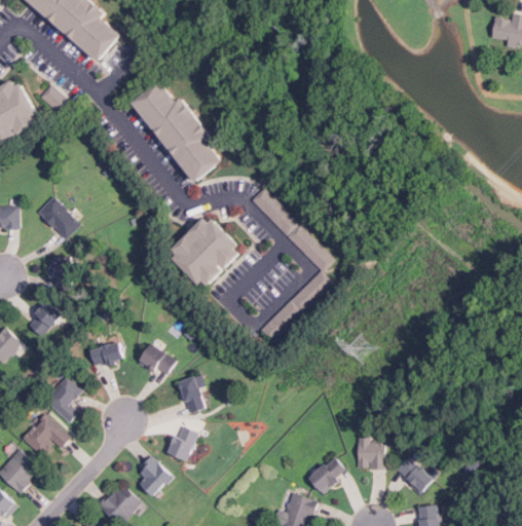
[(107,12),(91,0),(26,0),(101,60),(122,33),(102,17),(107,12)]
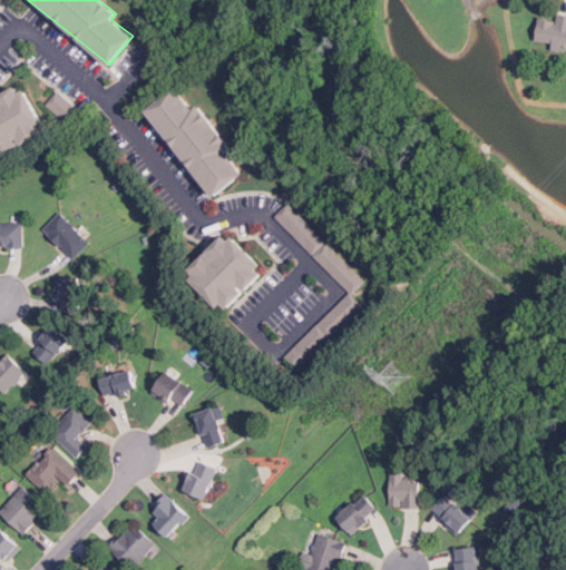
[(565,42),(565,16),(554,13),(553,20),(536,18),(532,40),(548,43),(548,47),(565,49),(565,42)]
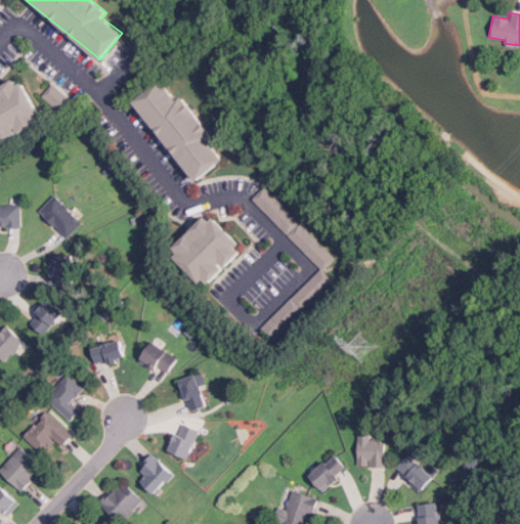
[(0,144),(42,120),(16,77),(0,86),(0,144)]
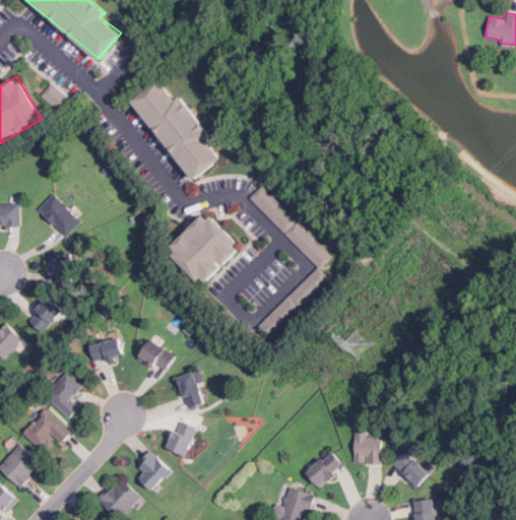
[(132,100),(193,180),(220,158),(205,138),(209,135),(180,95),(175,100),(159,79),(132,100)]
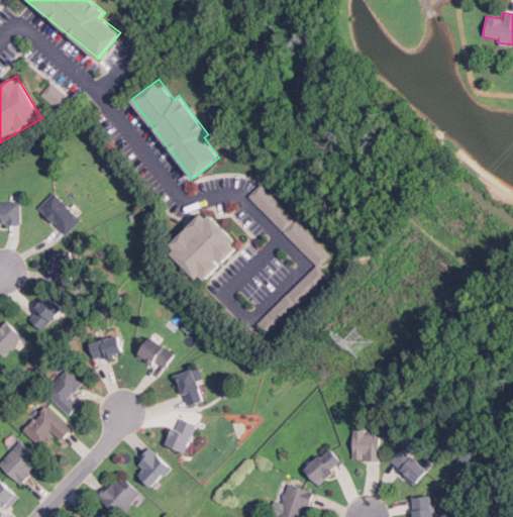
[(68,99),(49,83),(39,94),(57,110),(68,99)]
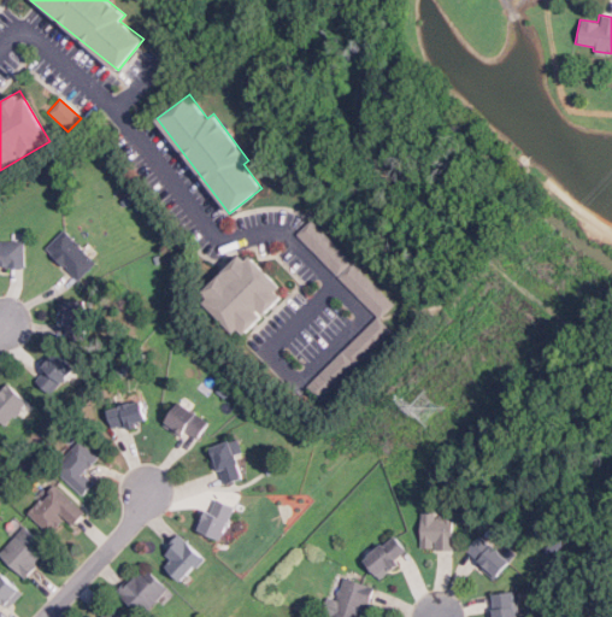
[(388,331),(376,319),(392,304),(309,219),(294,234),(375,317),(306,386),(319,399),(388,331)]
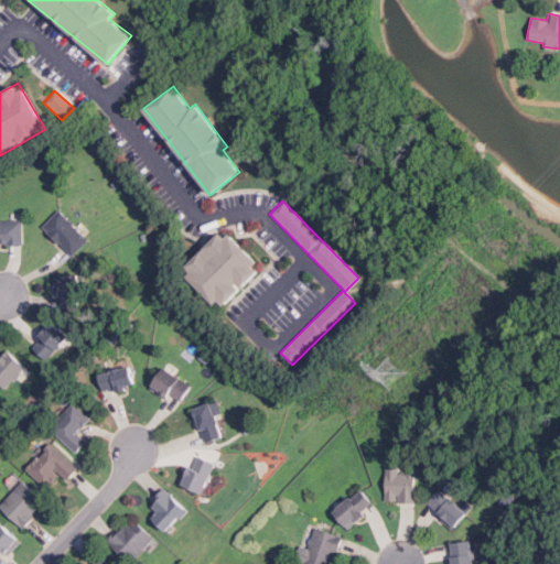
[(68,256),(85,239),(55,210),(40,227),(68,256)]
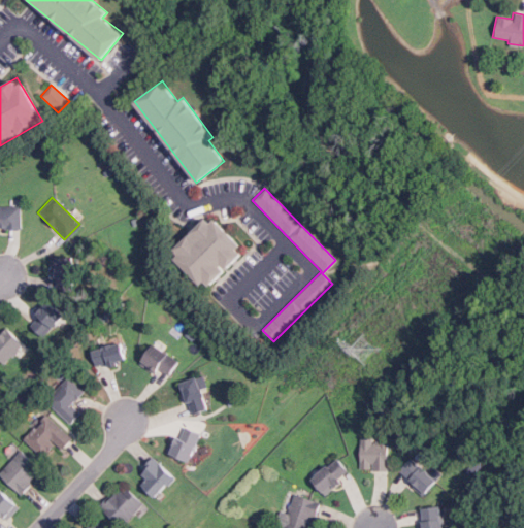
[(19,206),(0,206),(0,229),(19,229),(19,206)]
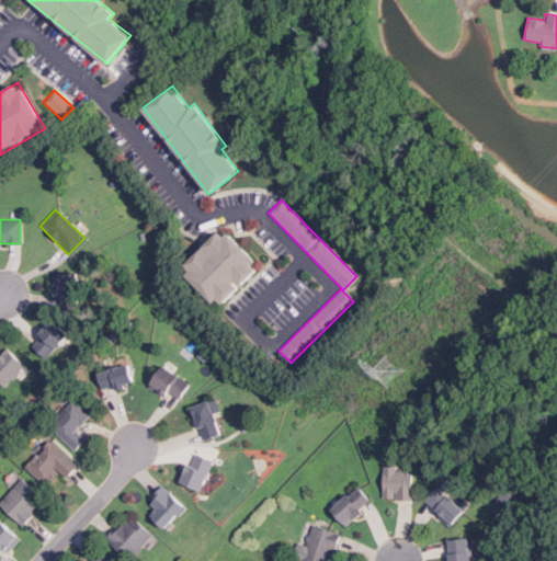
[(218,308),(260,266),(223,228),(180,270),(218,308)]
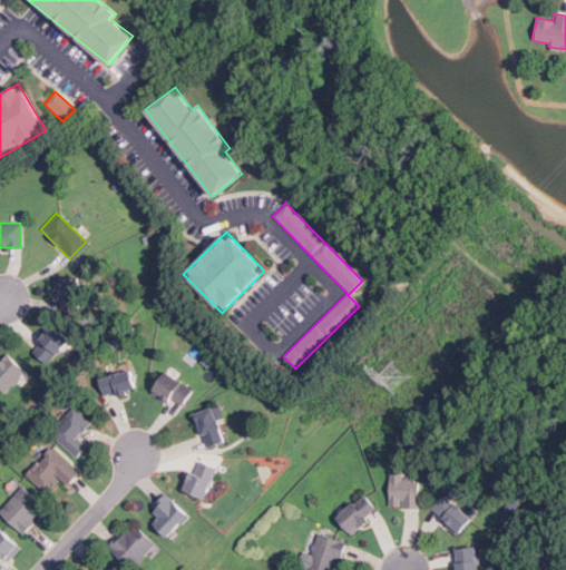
[(67,340),(51,325),(29,347),(45,363),(67,340)]
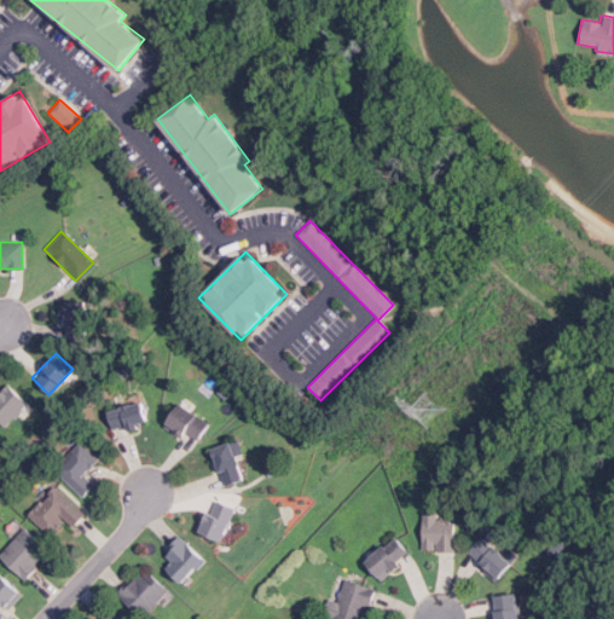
[(0,426),(1,427),(24,404),(5,385),(0,389),(0,426)]
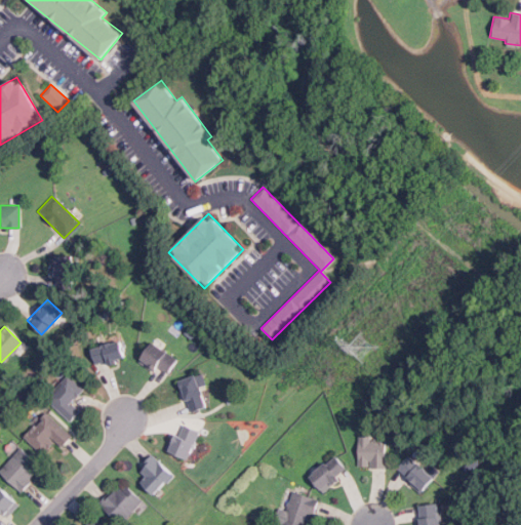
[(124,357),(118,339),(89,350),(95,367),(124,357)]
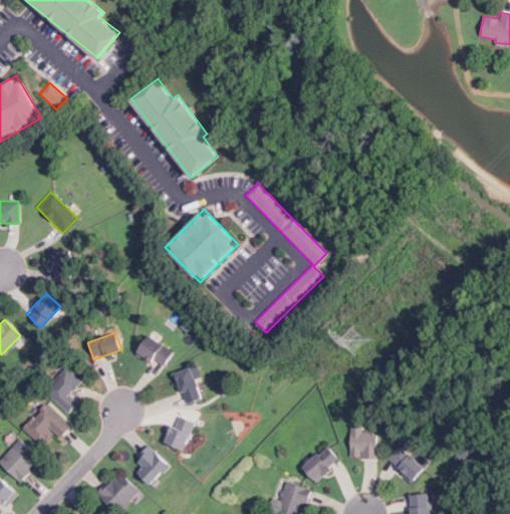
[(153,359),(162,365),(172,351),(148,334),(135,353),(149,364),(153,359)]
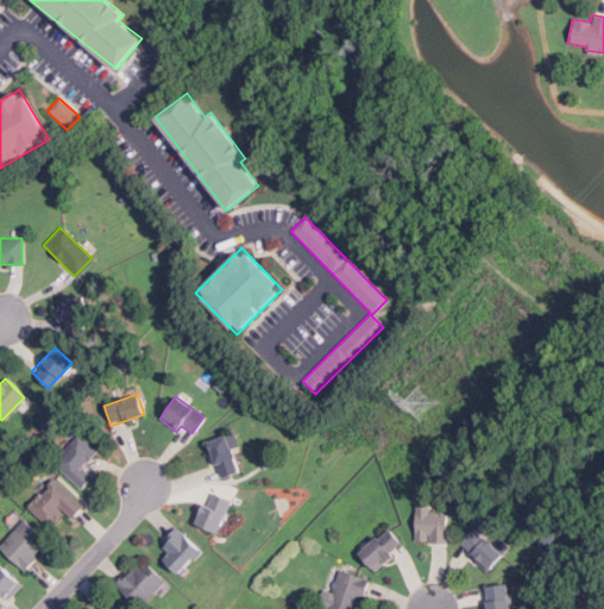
[(95,451),(77,433),(50,460),(79,488),(90,476),(80,466),(95,451)]
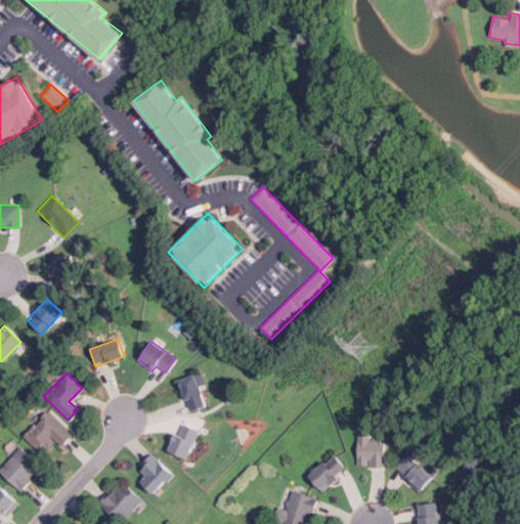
[(179,377),(184,410),(204,407),(199,374),(179,377)]
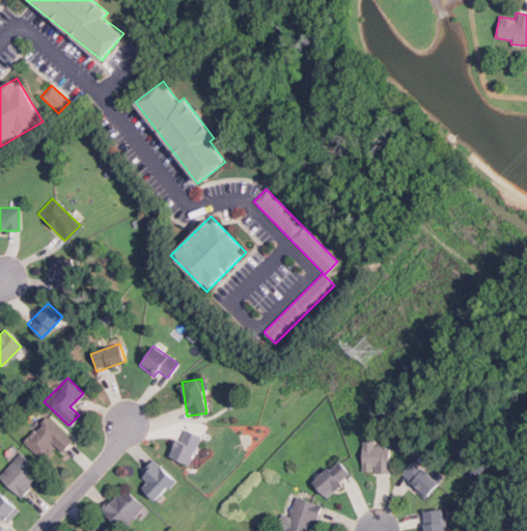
[(22,441),(39,458),(52,445),(60,452),(71,441),(45,417),(22,441)]
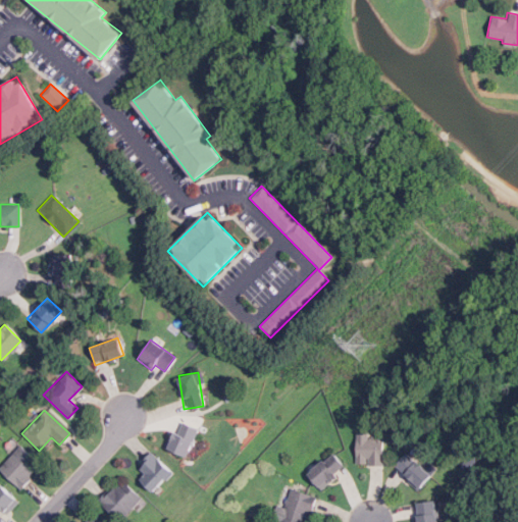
[(186,458),(197,430),(173,420),(162,448),(186,458)]
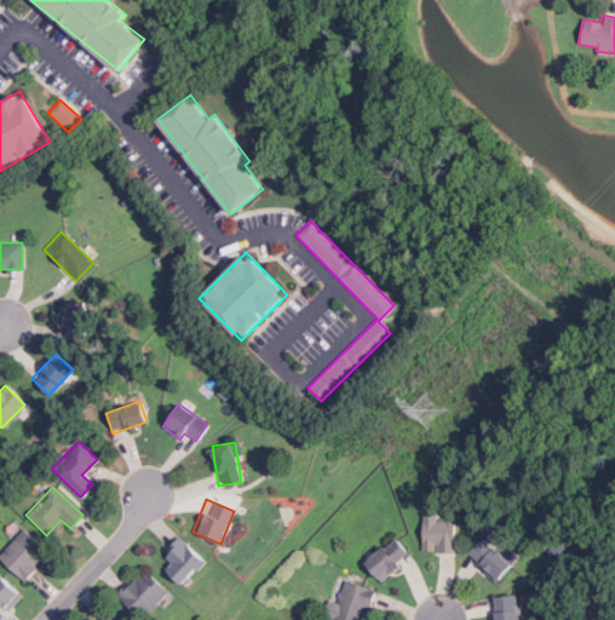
[(420,551),(452,551),(452,515),(420,515),(420,551)]
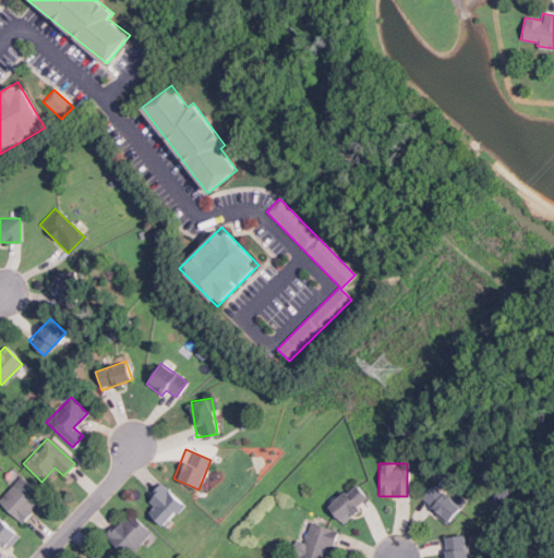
[(19,521),(43,497),(21,475),(0,496),(0,502),(19,521)]
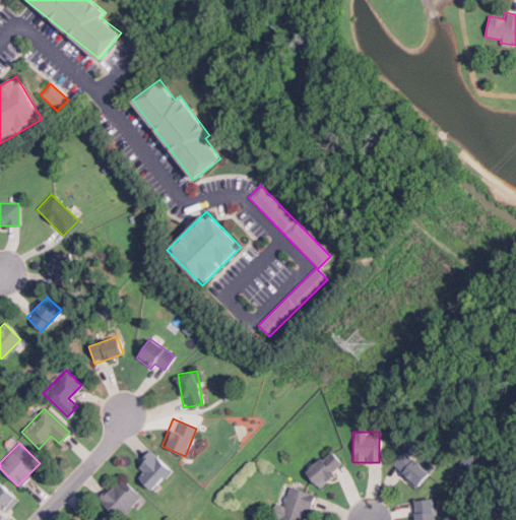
[(343,467),(331,450),(305,469),(317,486),(343,467)]
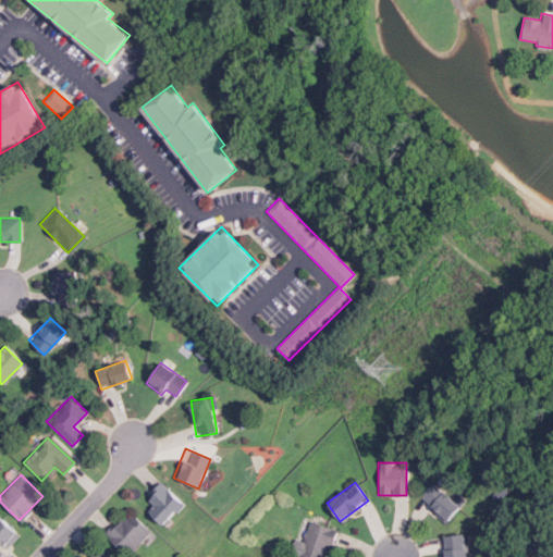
[(458,507),(433,482),(419,496),(444,521),(458,507)]
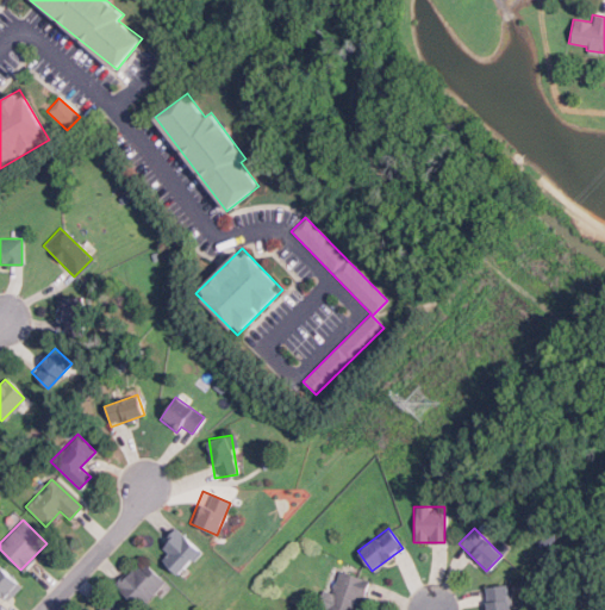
[(178,573),(199,552),(178,529),(156,551),(178,573)]
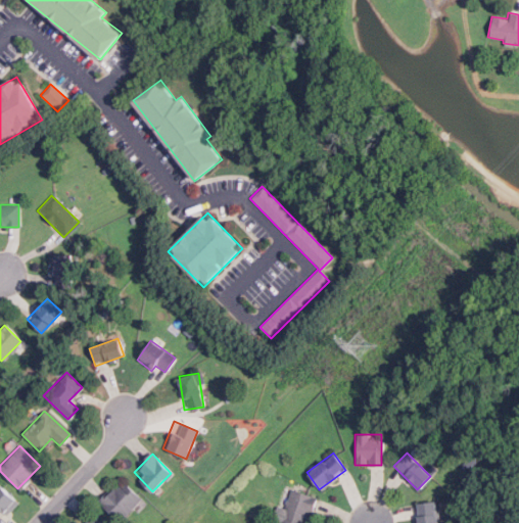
[(98,502),(118,521),(140,500),(120,479),(98,502)]
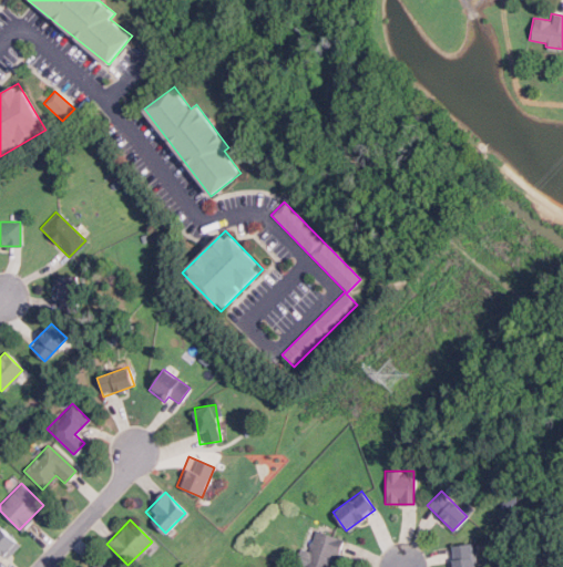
[(0,558),(16,543),(0,527),(0,558)]
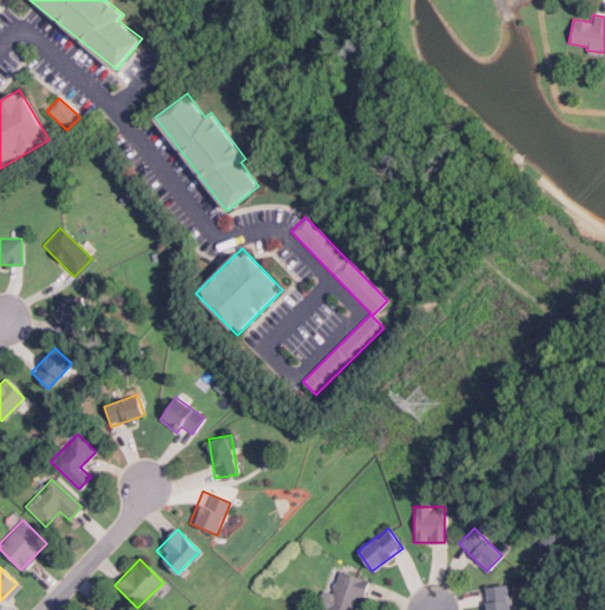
[(326,609),(354,609),(363,579),(335,571),(329,592),(319,590),(315,607),(326,609)]
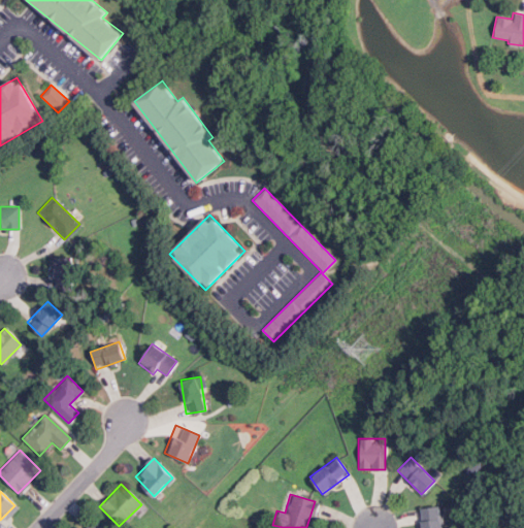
[(420,527),(439,527),(439,506),(420,506),(420,527)]
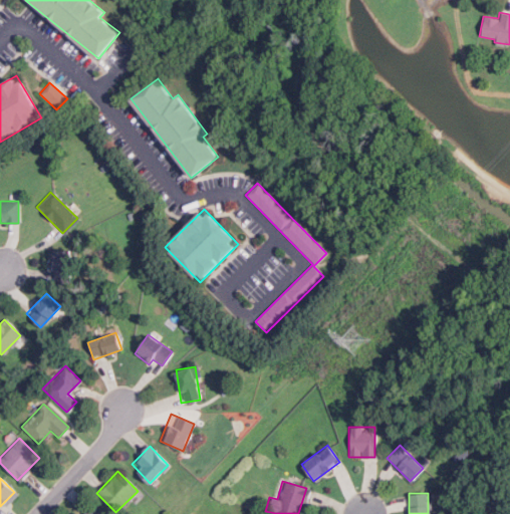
[(100,513),(91,504),(81,513),(100,513)]
